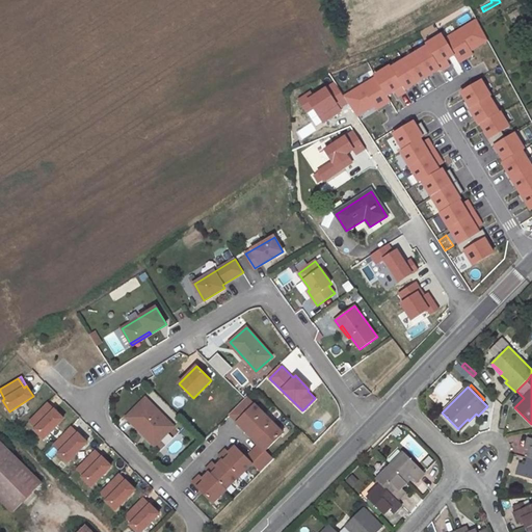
[(522,396),(513,404),(515,406),(524,398),(522,396)]
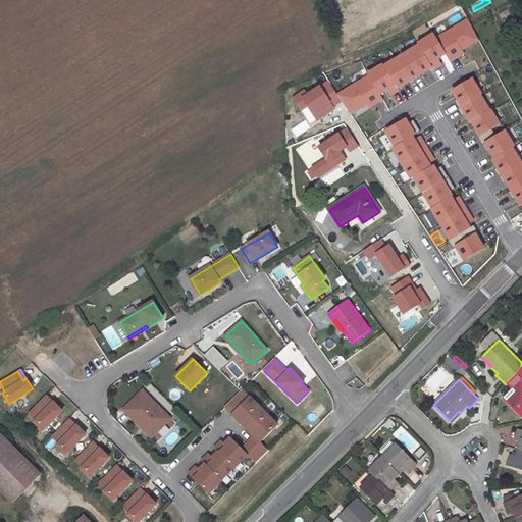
[(232,415),(255,436),(242,450),(231,438),(224,445),(221,441),(215,449),(218,452),(212,458),(209,455),(202,461),(205,464),(199,470),(196,467),(190,474),(209,493),(222,481),(221,480),(235,468),(248,456),(256,464),(268,451),(261,442),(278,425),(250,398),(242,390),(225,407),(233,414),(232,415)]
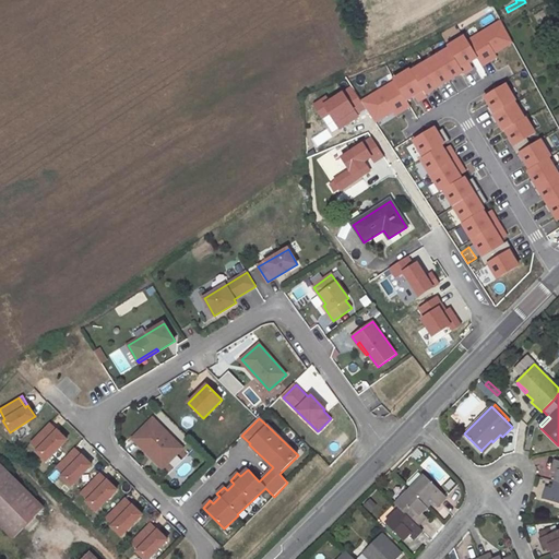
[(176,455),(175,453),(181,447),(153,419),(133,439),(161,467),(167,461),(170,462),(176,455)]
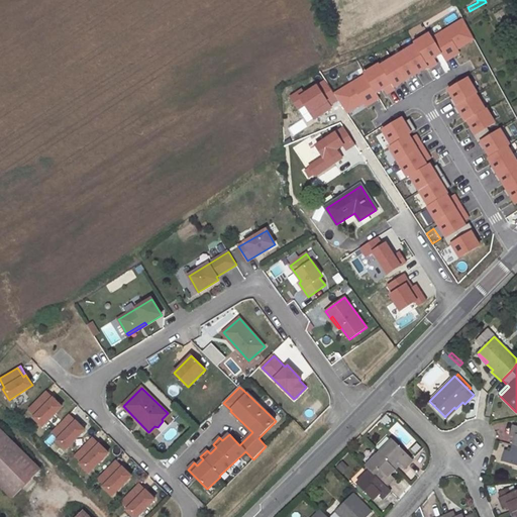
[(50,401),(53,399),(45,392),(43,394),(50,401)]
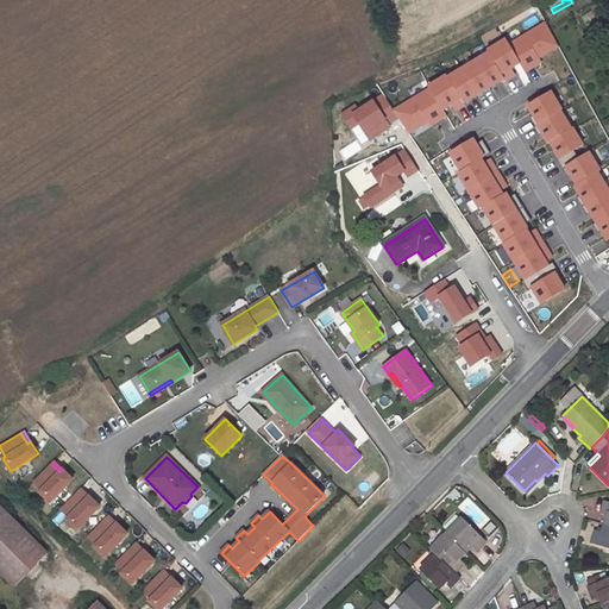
[(62,470),(60,472),(51,464),(33,482),(42,490),(39,493),(50,503),(73,479),(62,470)]
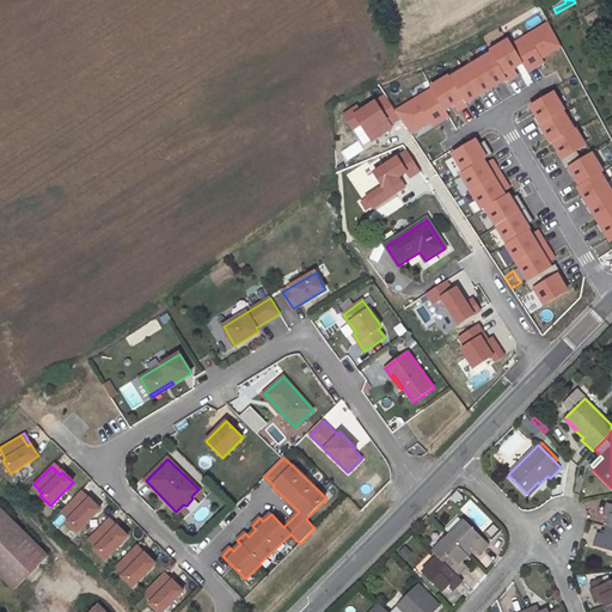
[(538,482),(527,493),(530,495),(539,484),(538,482)]
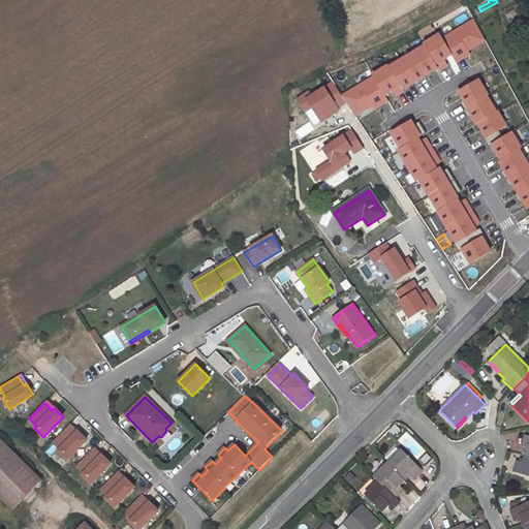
[(75,434),(78,432),(70,425),(68,427),(75,434)]
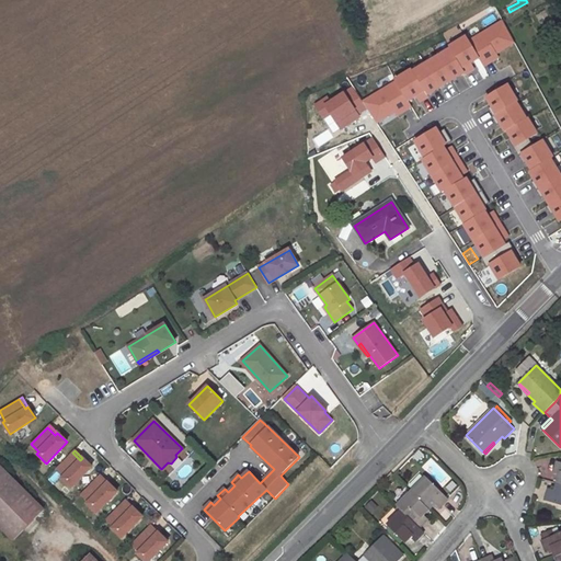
[(82,458),(80,460),(72,453),(56,469),(64,477),(63,479),(72,489),(92,467),(82,458)]
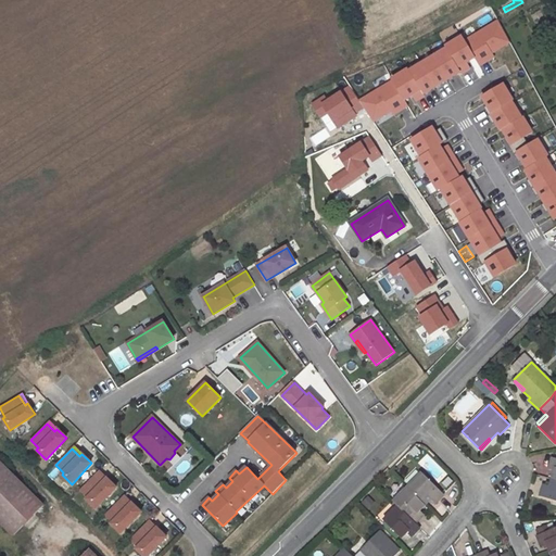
[(0,522),(13,536),(43,505),(0,460),(0,522)]
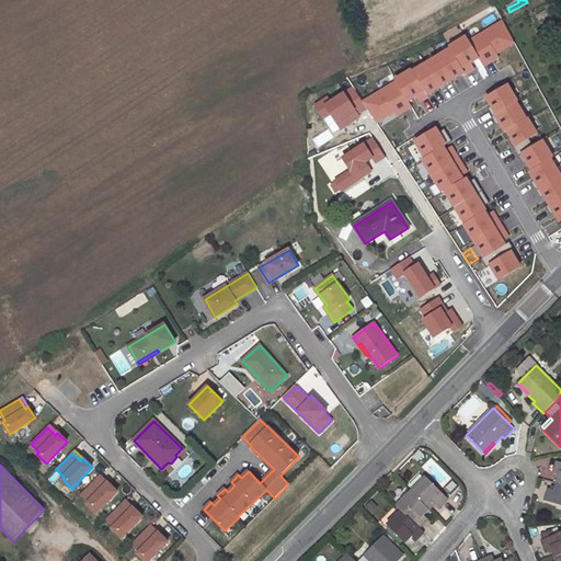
[(105,485),(107,482),(100,474),(98,478),(105,485)]
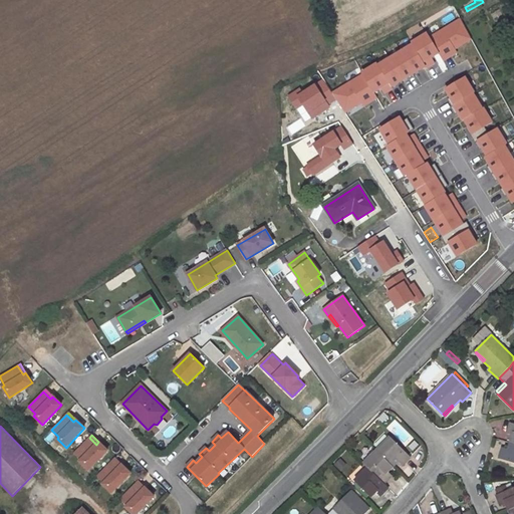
[(98,442),(96,445),(89,438),(74,453),(81,460),(80,462),(89,470),(107,451),(98,442)]
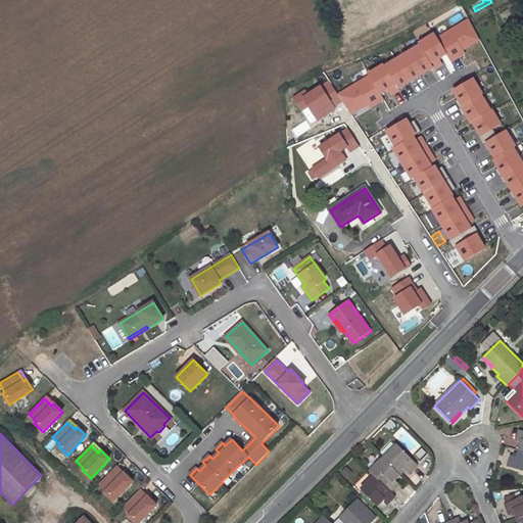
[(397,445),(383,459),(399,475),(405,470),(409,474),(418,465),(397,445)]
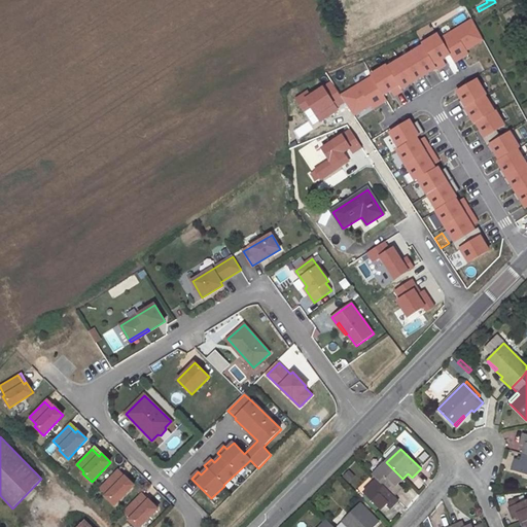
[(526,454),(524,454),(521,461),(516,459),(512,470),(526,475),(526,454)]
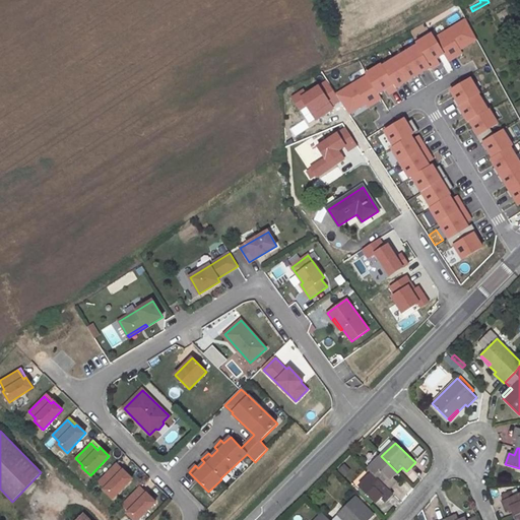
[(381,456),(368,469),(372,473),(373,473),(389,490),(396,481),(392,477),(397,472),(381,456)]
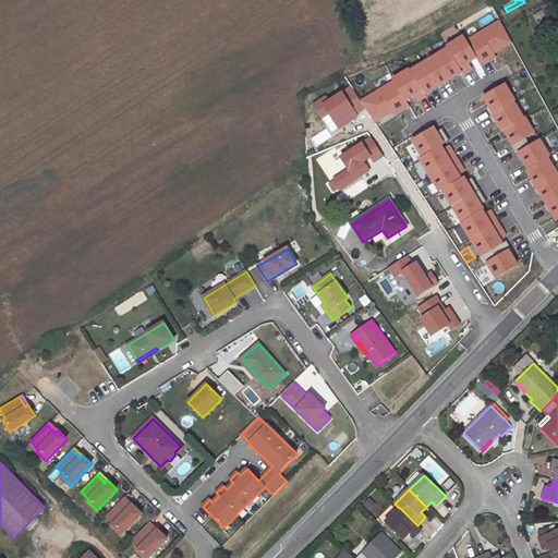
[(130,507),(132,505),(124,497),(122,499),(130,507)]
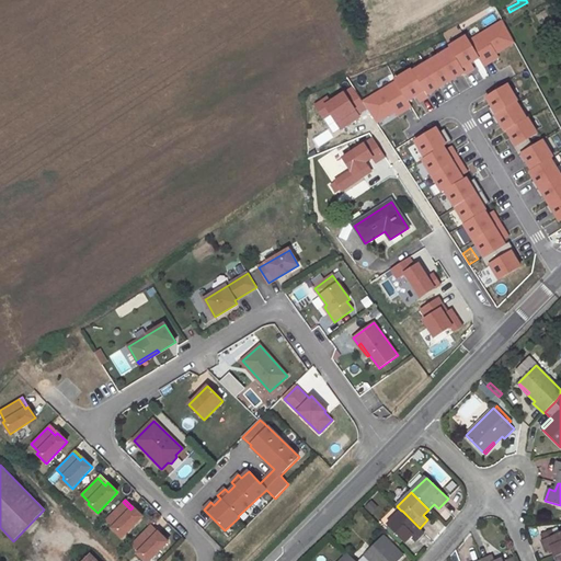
[(133,507),(130,510),(123,502),(106,519),(114,527),(113,528),(123,538),(142,517),(133,507)]
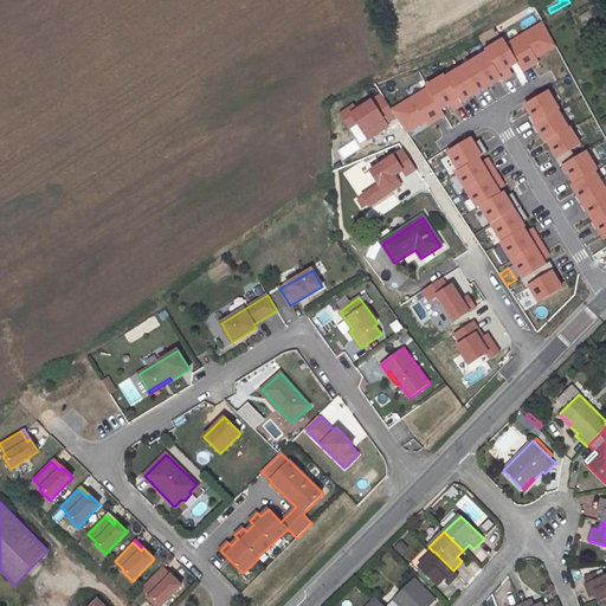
[(433,552),(419,567),(437,586),(443,580),(447,585),(458,575),(453,571),(434,552),(433,552)]
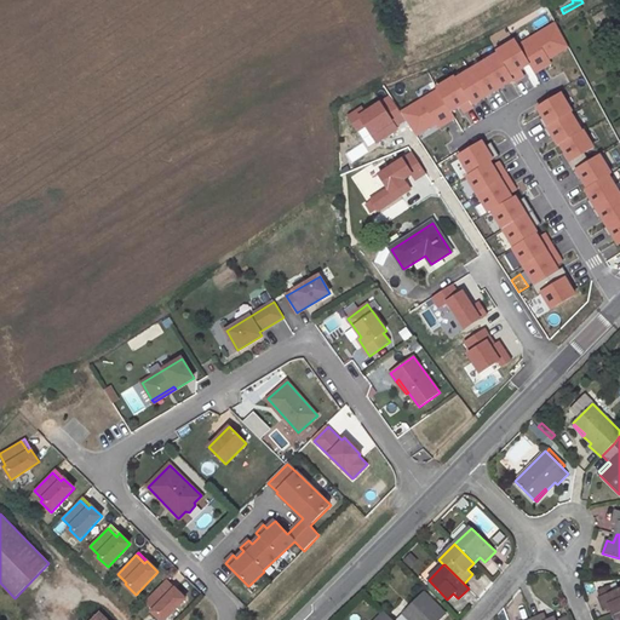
[(172,591),(176,589),(166,580),(164,583),(172,591)]
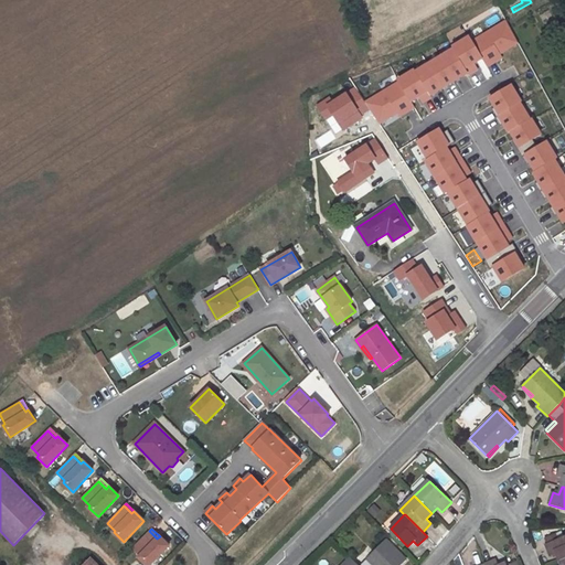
[(160,536),(157,539),(149,531),(132,548),(140,555),(139,557),(146,564),(150,564),(170,545),(160,536)]
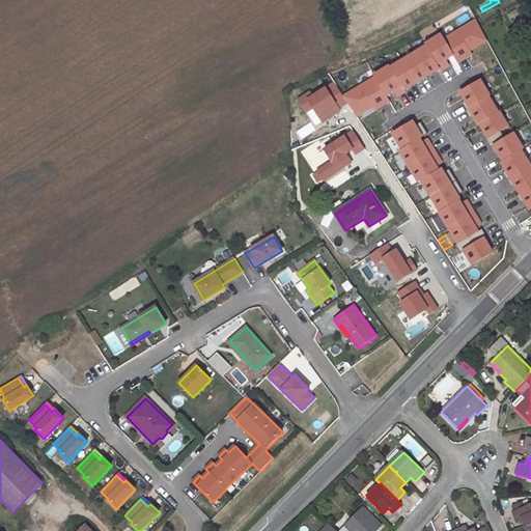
[(514,510),(512,511),(518,523),(523,521),(526,527),(530,524),(530,503),(524,507),(514,510)]
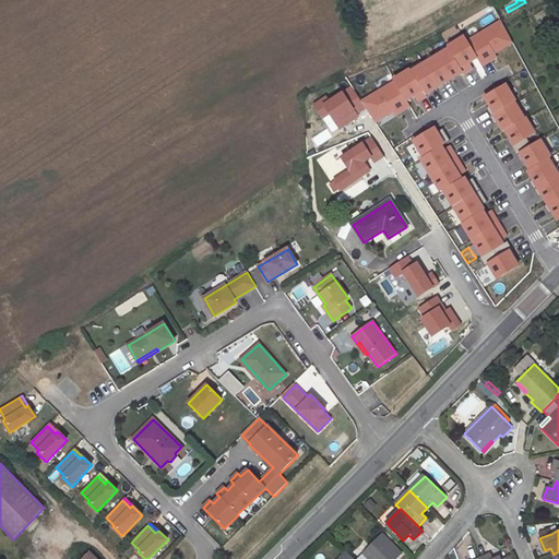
[(382,534),(356,558),(396,558),(402,555),(382,534)]
